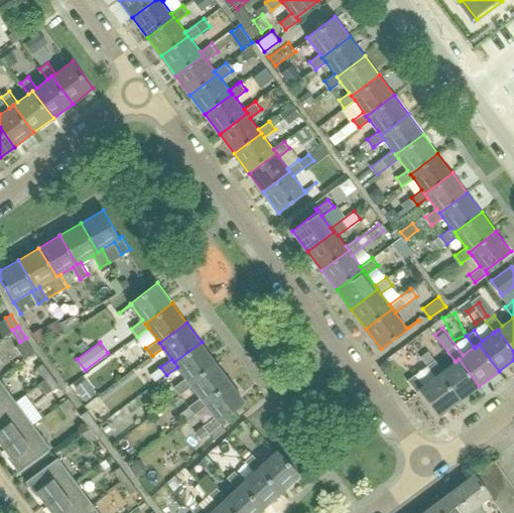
[(216,362),(202,342),(174,362),(177,367),(186,378),(174,386),(180,394),(191,386),(188,382),(216,362)]
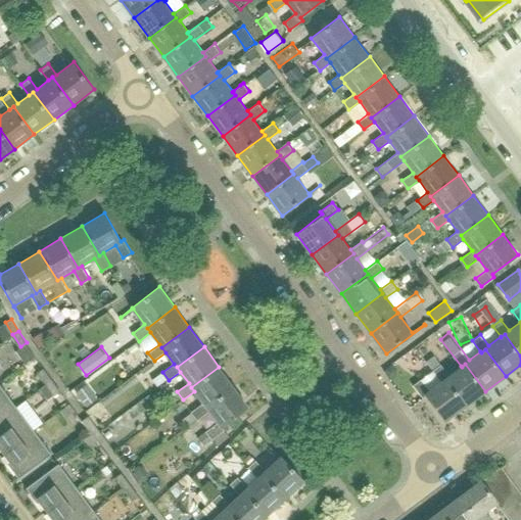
[(1,356),(7,366),(20,357),(14,347),(1,356)]
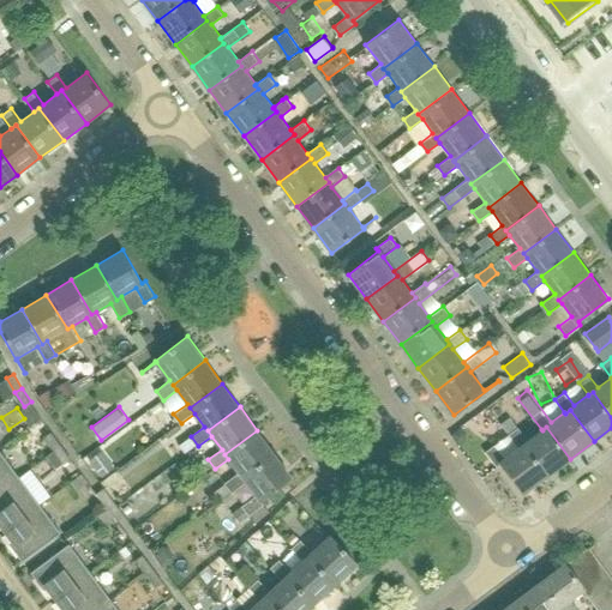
[(547,476),(570,459),(546,427),(543,430),(541,429),(528,440),(519,427),(517,427),(509,416),(501,423),(509,434),(519,447),(520,448),(523,445),(547,476)]
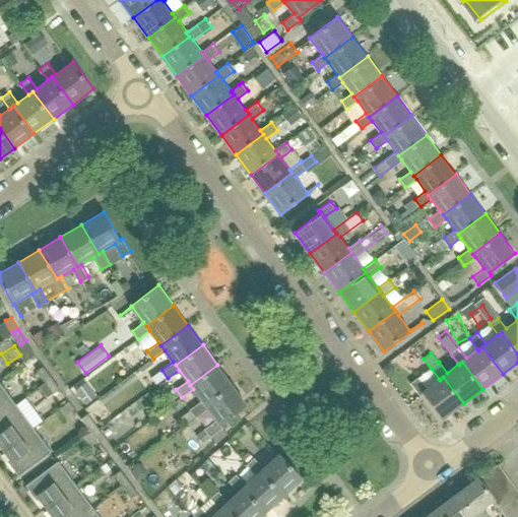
[(37,370),(46,381),(52,376),(44,365),(37,370)]
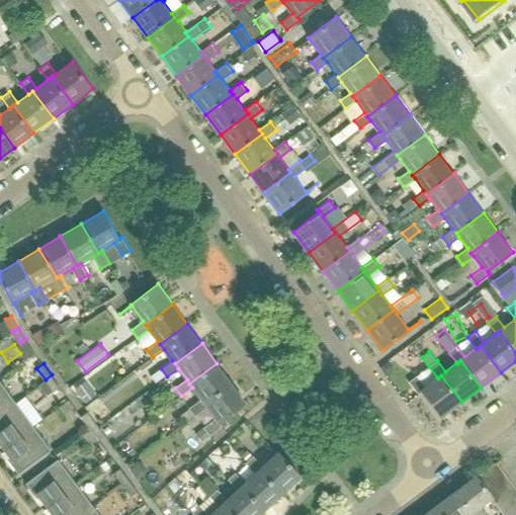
[(232,382),(217,363),(189,383),(192,388),(201,399),(181,414),(186,421),(195,415),(196,416),(207,407),(204,403),(232,382)]
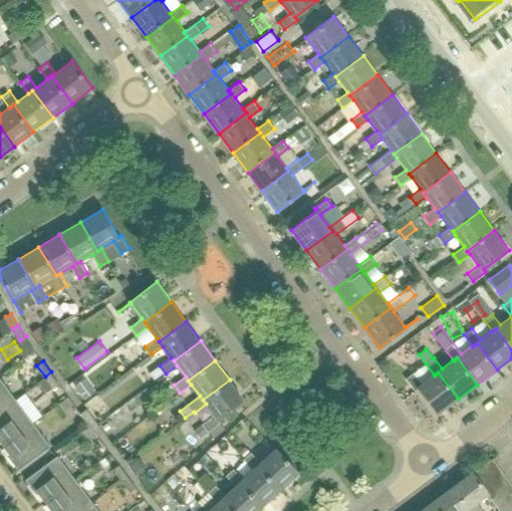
[(53,389),(60,384),(51,371),(45,376),(53,389)]
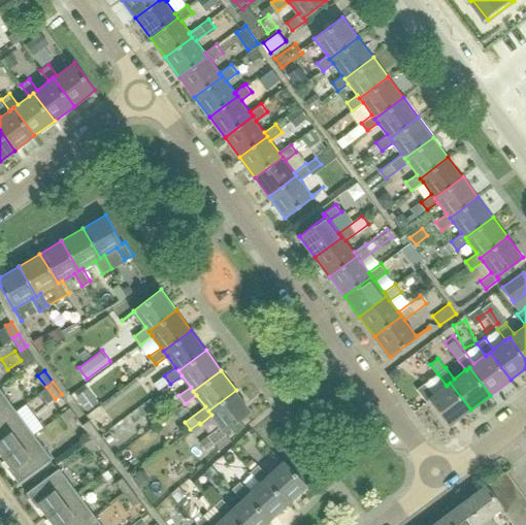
[(447,386),(446,385),(434,393),(426,382),(418,388),(427,400),(430,398),(450,425),(470,409),(450,383),(447,386)]
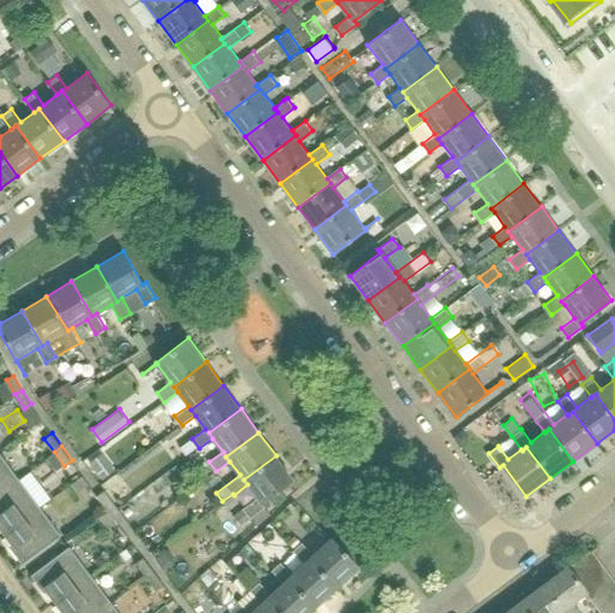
[(0,451),(0,493),(21,478),(0,451)]
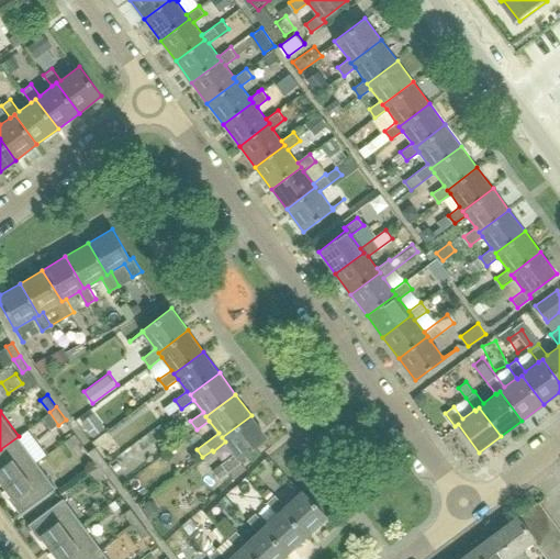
[(222,437),(225,442),(234,454),(214,469),(220,478),(228,471),(234,479),(246,467),(239,458),(268,437),(252,415),(222,437)]
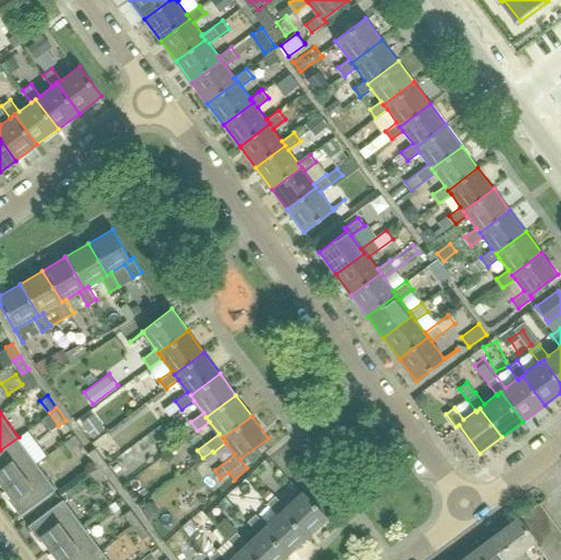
[(0,450),(0,486),(1,489),(37,462),(19,437),(0,450)]
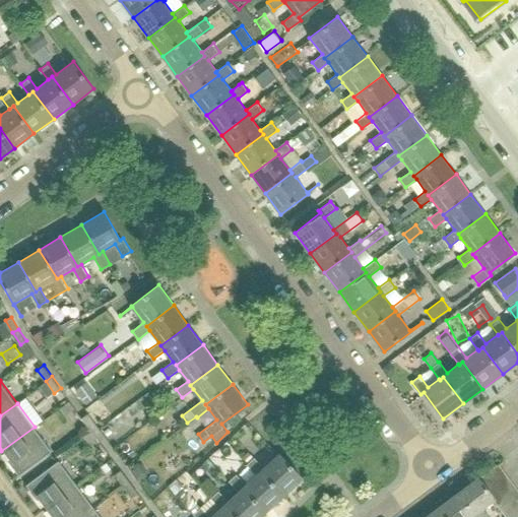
[(81,417),(90,429),(96,424),(88,412),(81,417)]
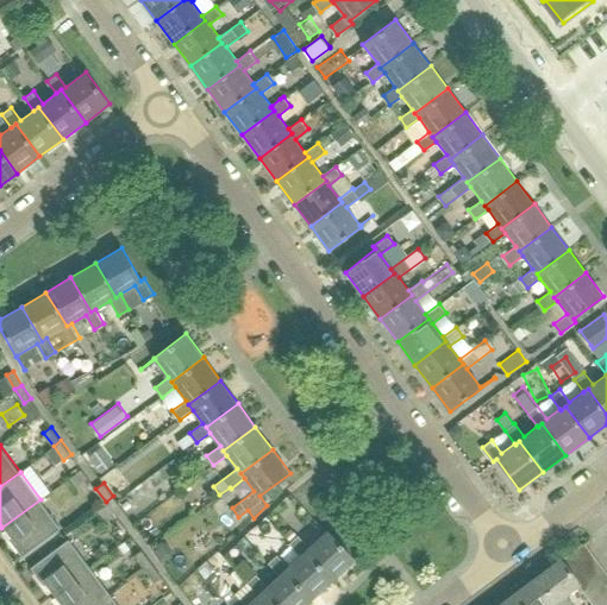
[(124,509),(113,496),(106,502),(116,516),(124,509)]
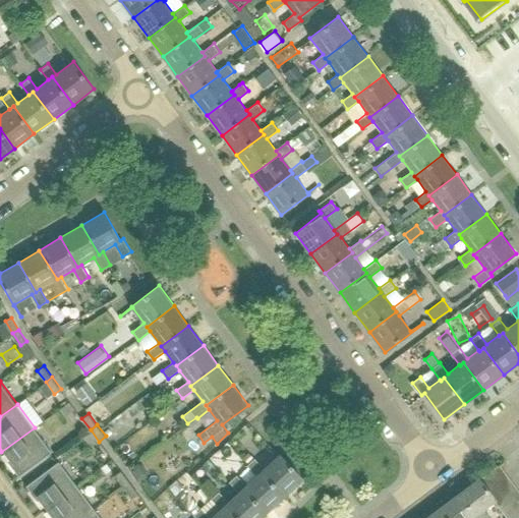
[(52,452),(35,427),(1,452),(19,476),(52,452)]
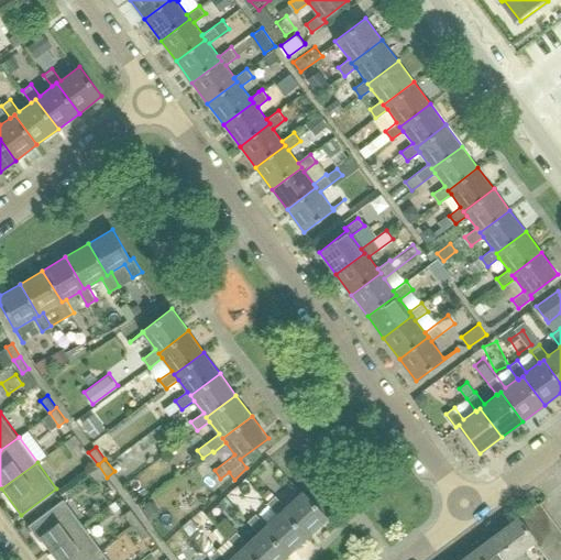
[(283,509),(308,536),(328,517),(303,490),(286,506),(275,495),(267,503),(278,514),(283,509)]
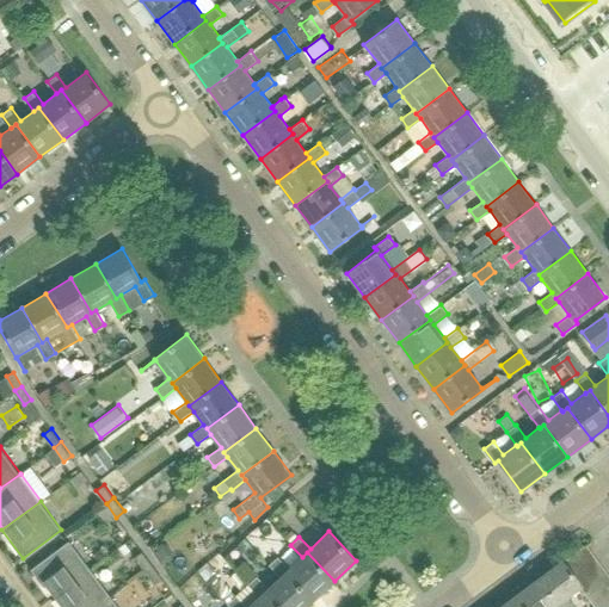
[(31,569),(51,596),(91,568),(69,540),(31,569)]
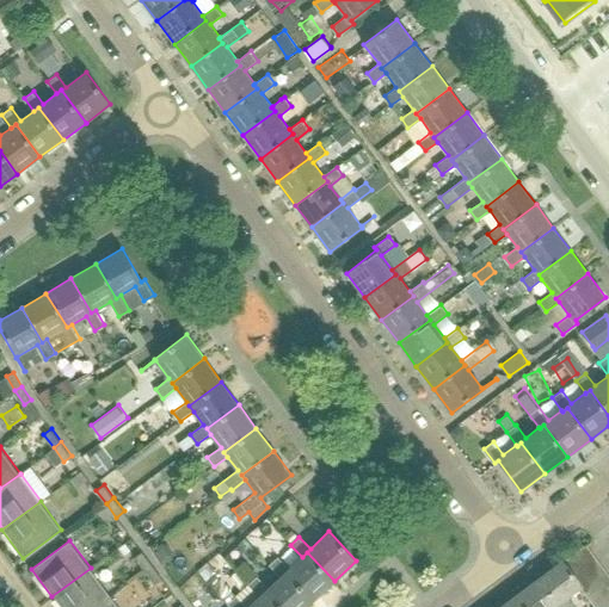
[(596,556),(586,544),(563,562),(572,574),(596,556)]
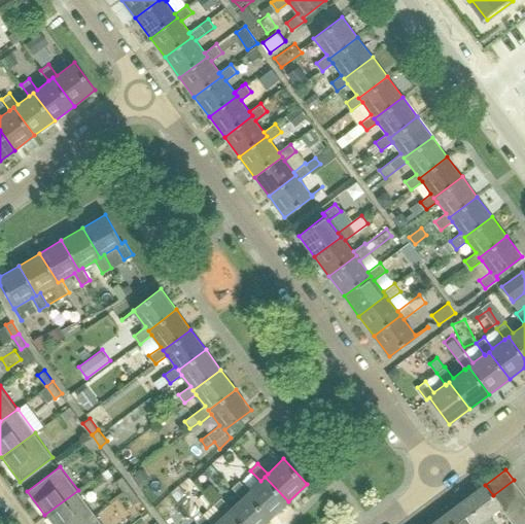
[(116,481),(126,492),(132,487),(124,476),(116,481)]
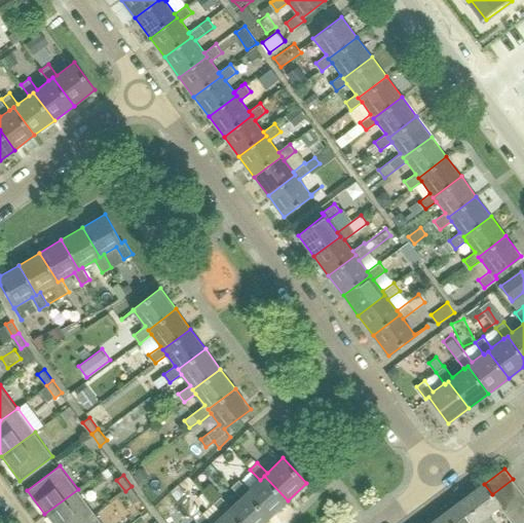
[(246,492),(269,518),(288,500),(264,476),(260,480),(250,489),(239,479),(238,480),(233,475),(227,481),(241,496),(246,492)]
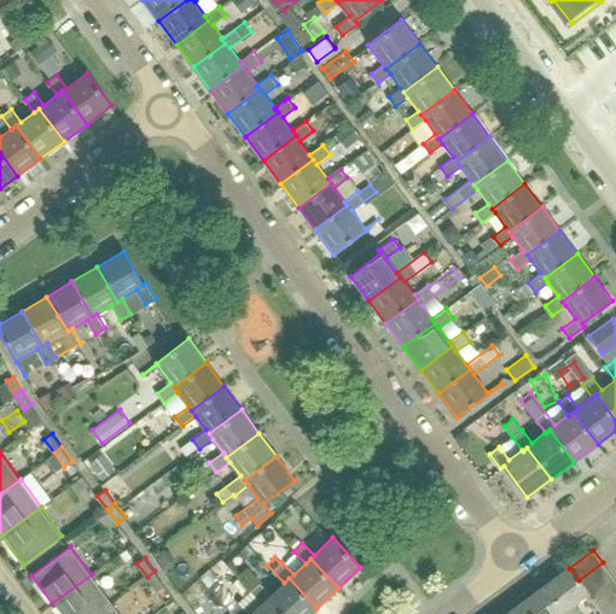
[(603,562),(579,580),(586,590),(610,572),(603,562)]
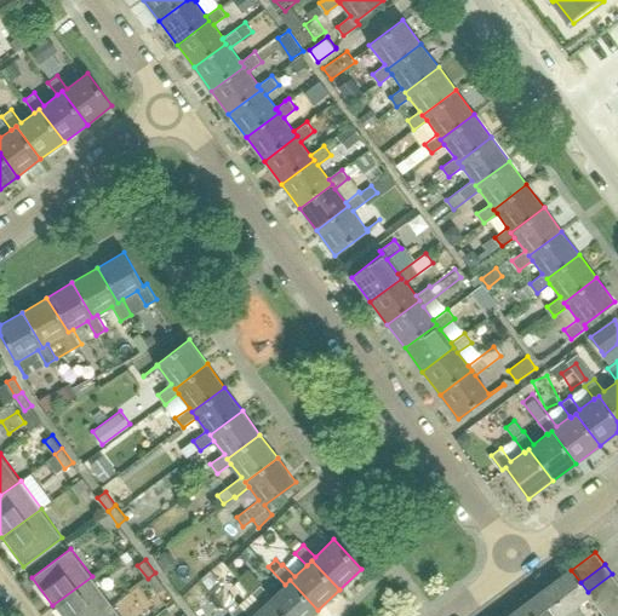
[(269,600),(282,615),(310,615),(318,610),(290,580),(285,585),(273,597),(246,568),(236,576),(264,605),(269,600)]
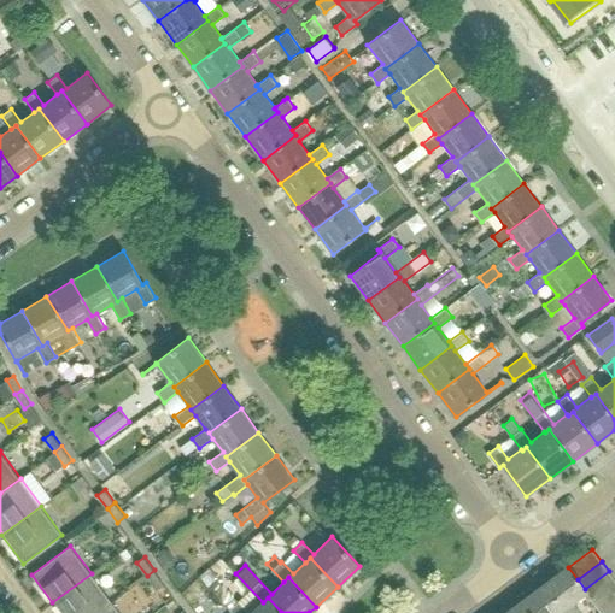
[(578,579),(568,567),(567,565),(544,583),(567,612),(581,612),(573,602),(587,591),(585,589),(578,579)]
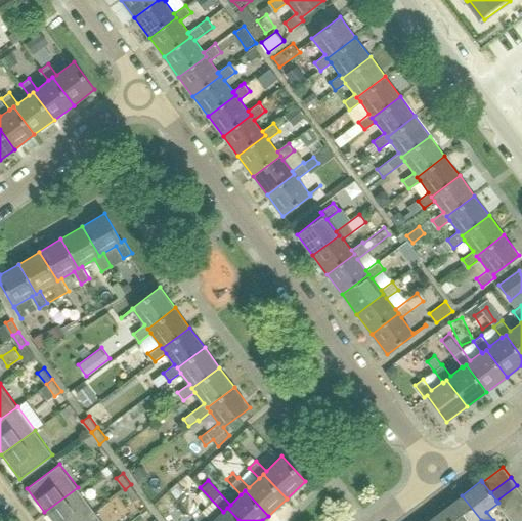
[(133,501),(140,495),(131,484),(125,489),(133,501)]
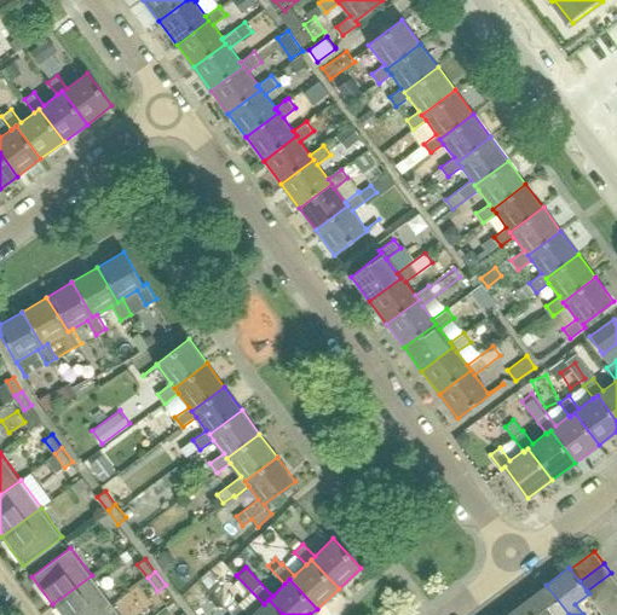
[(611,573),(587,591),(589,593),(595,603),(616,587),(616,581),(611,573)]
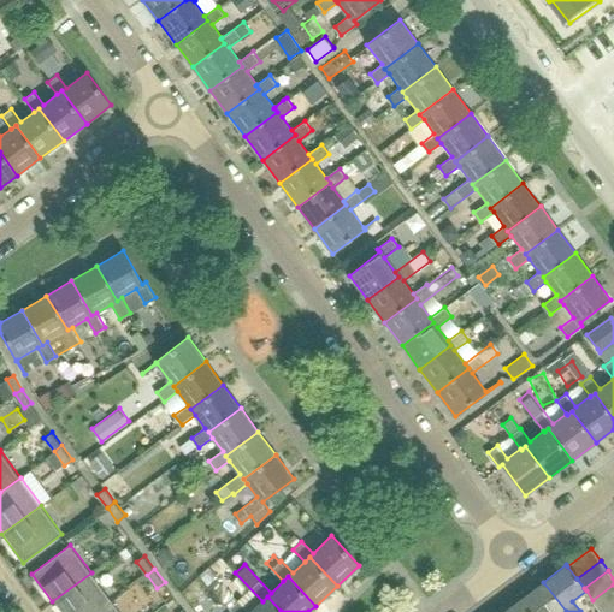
[(59,611),(96,611),(112,600),(92,572),(52,601),(59,611)]
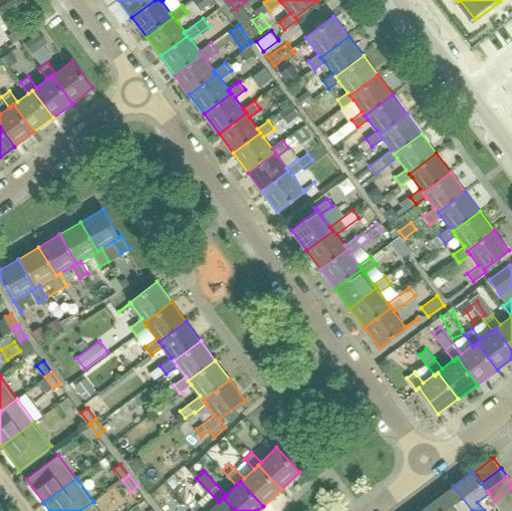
[(472,510),(453,486),(434,500),(442,510),(472,510)]
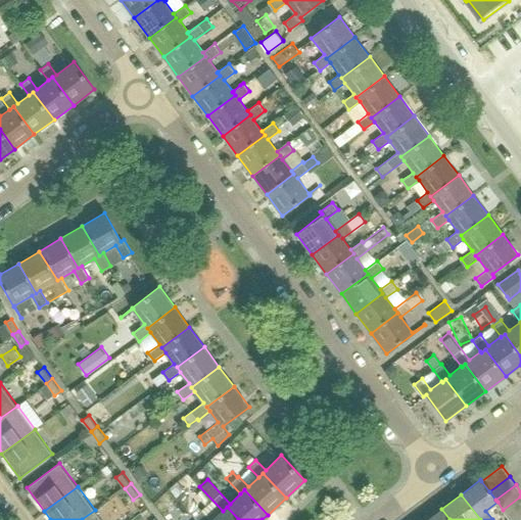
[(520,497),(503,510),(510,519),(520,511),(520,497)]
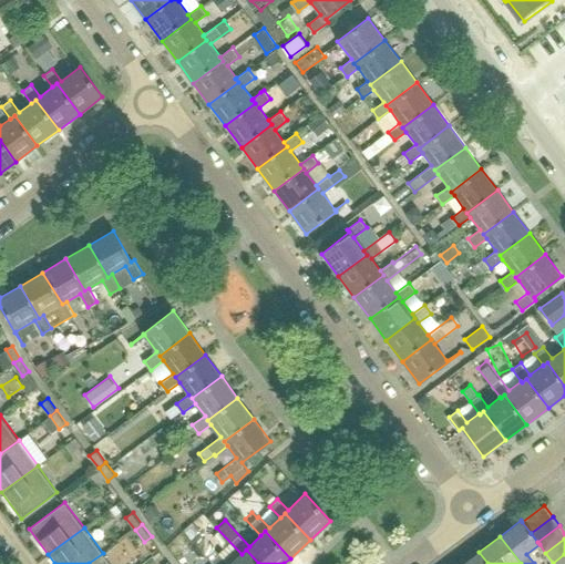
[(258,563),(246,550),(242,554),(229,563),(219,553),(211,561),(214,563),(258,563)]
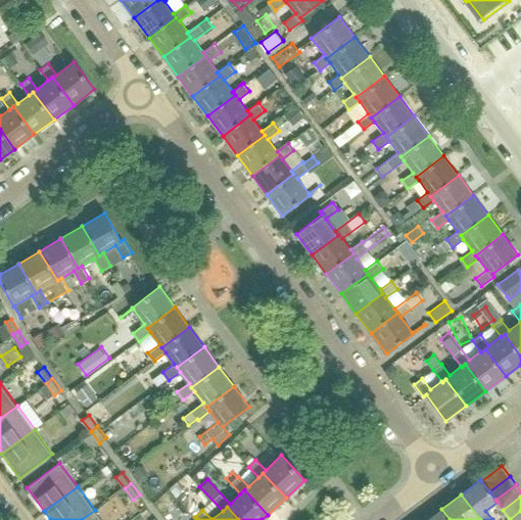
[(450,519),(441,509),(426,519),(450,519)]
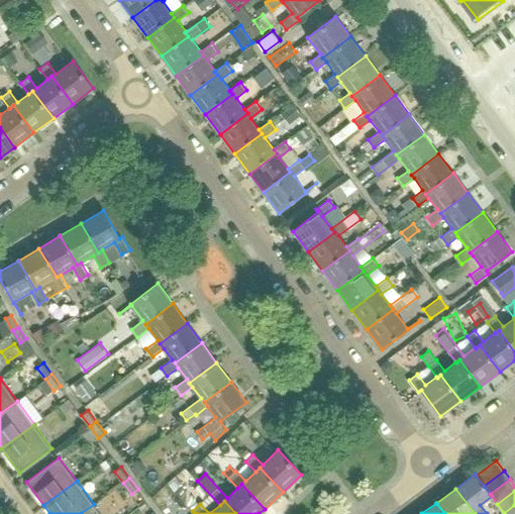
[(101,513),(94,504),(81,513),(101,513)]
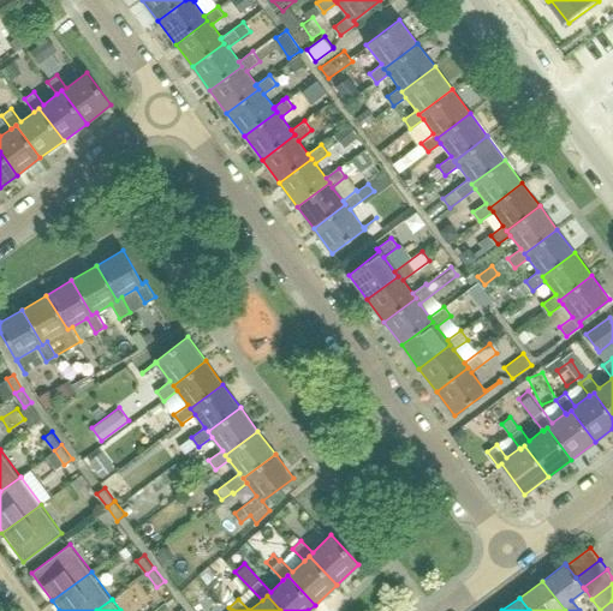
[(612,600),(600,610),(612,610),(612,600)]
